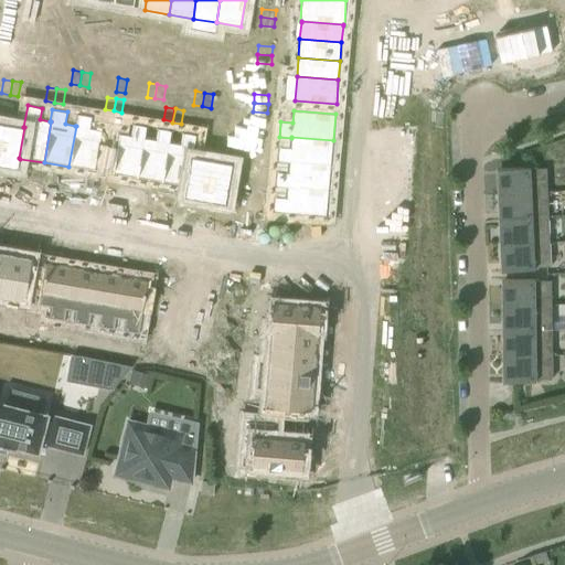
[(76,126),(68,167),(95,171),(102,130),(89,128),(92,116),(77,114),(75,126),(76,126)]
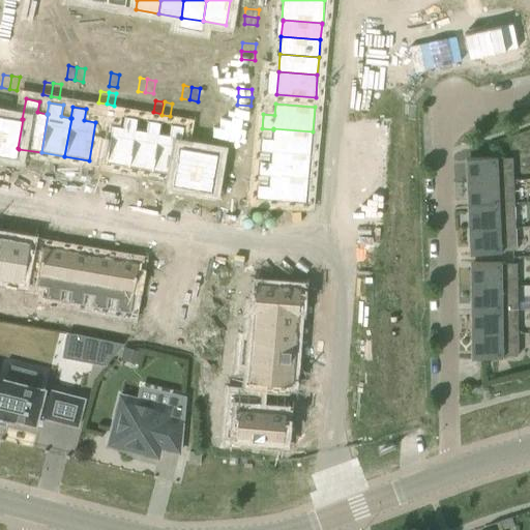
[(198,108),(196,121),(204,122),(206,109),(198,108)]
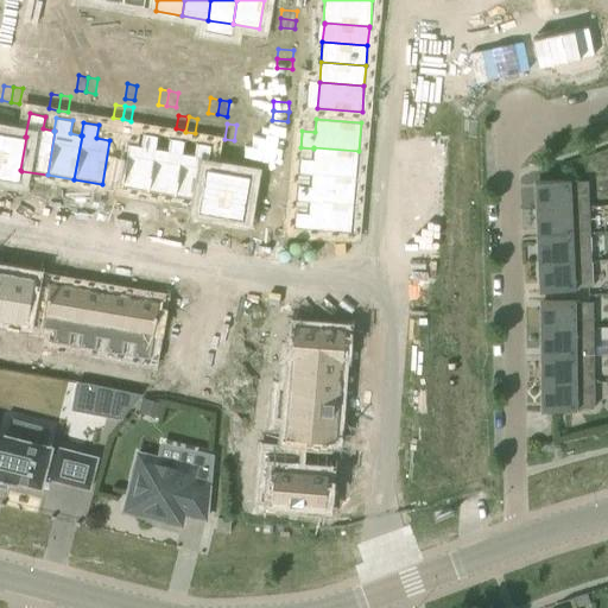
[(236,125),(234,140),(242,141),(246,127),(236,125)]
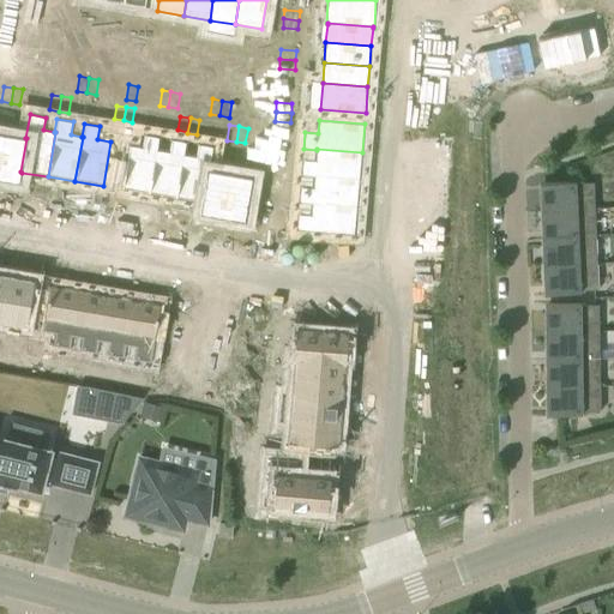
[(5,134),(0,162),(0,179),(19,184),(22,173),(20,172),(26,138),(25,138),(5,134)]
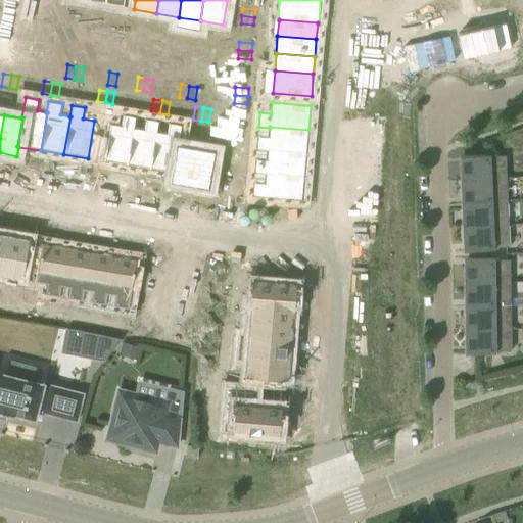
[(109,124),(103,161),(127,165),(133,128),(134,128),(136,116),(123,114),(121,125),(109,124)]
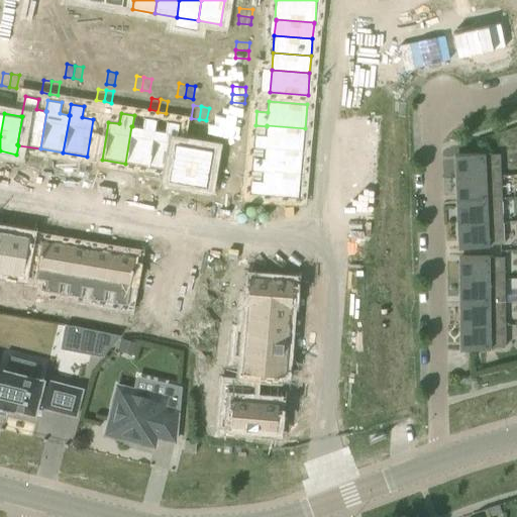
[(131,126),(125,164),(147,168),(154,129),(156,130),(158,119),(143,117),(141,127),(132,126),(131,126)]
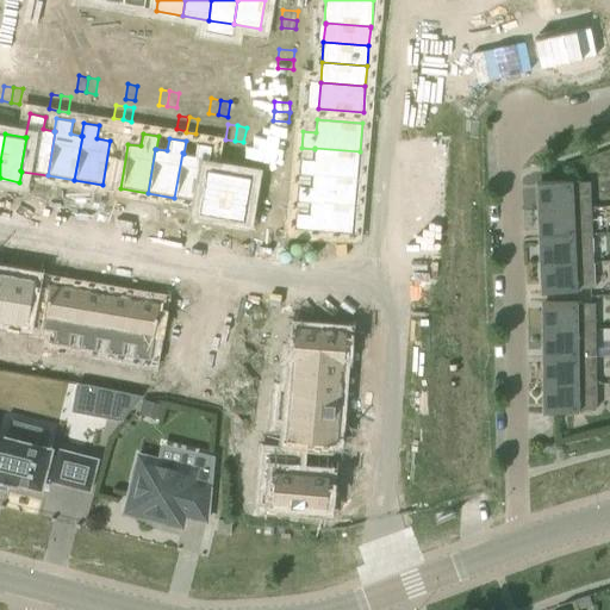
[(182,153),(174,198),(200,203),(201,203),(207,168),(209,168),(212,145),(197,142),(194,155),(184,154),(182,153)]
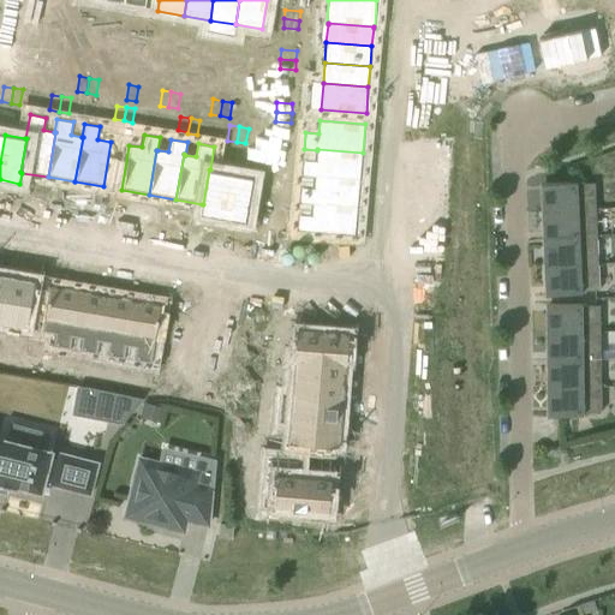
[(303,160),(302,175),(315,177),(315,175),(360,180),(363,153),(317,149),(317,150),(316,161),(303,160)]
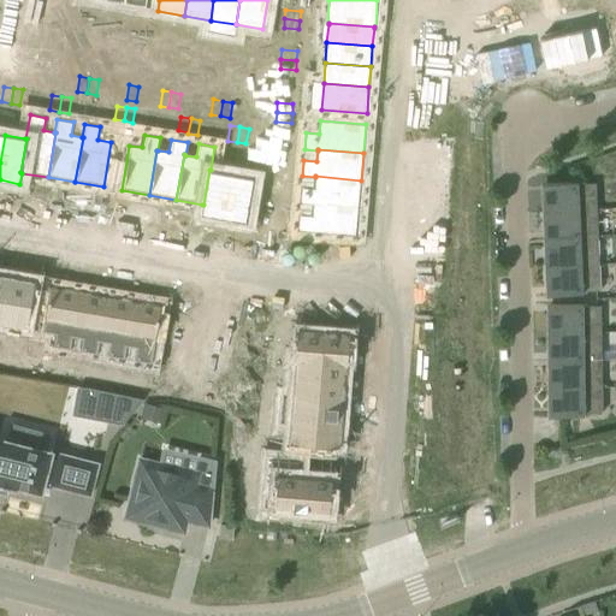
[(272,163),(271,172),(286,173),(288,165),(272,163)]
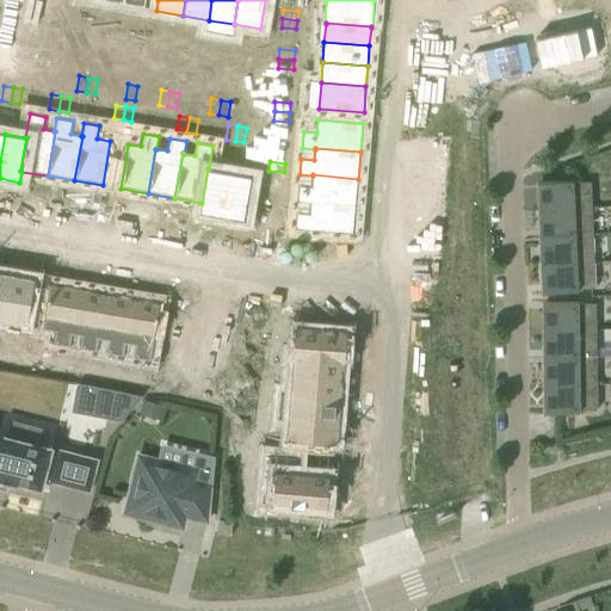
[(201,203),(199,214),(222,217),(229,172),(209,168),(208,168),(202,203),(201,203)]
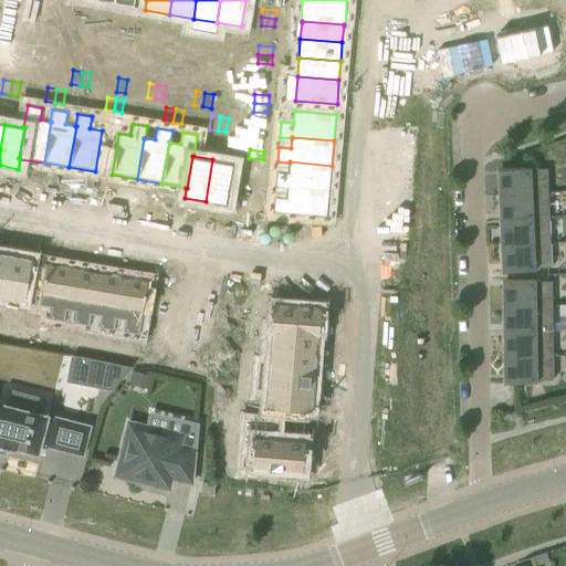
[(249,158),(249,167),(263,168),(263,159),(249,158)]
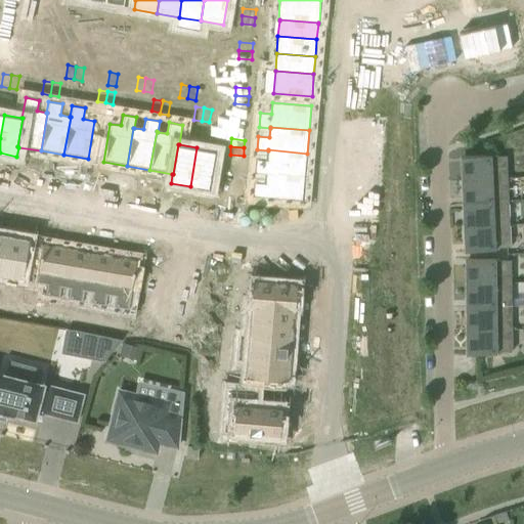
[(197,147),(190,186),(209,189),(216,151),(197,147)]
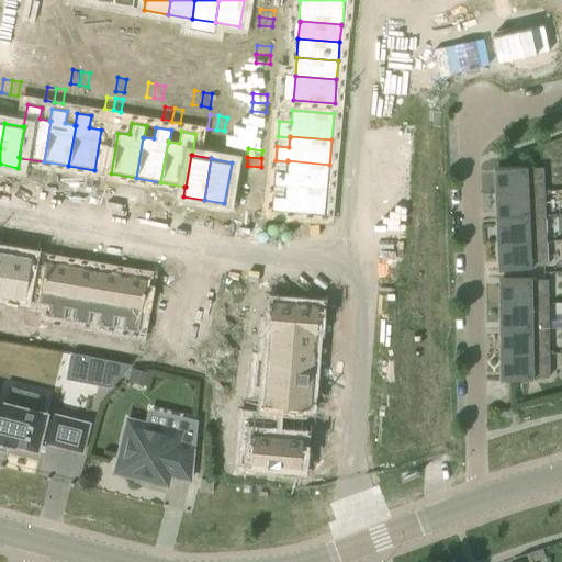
[(274,170),(273,186),(285,187),(285,186),(327,189),(329,165),(288,160),(288,161),(287,171),(274,170)]
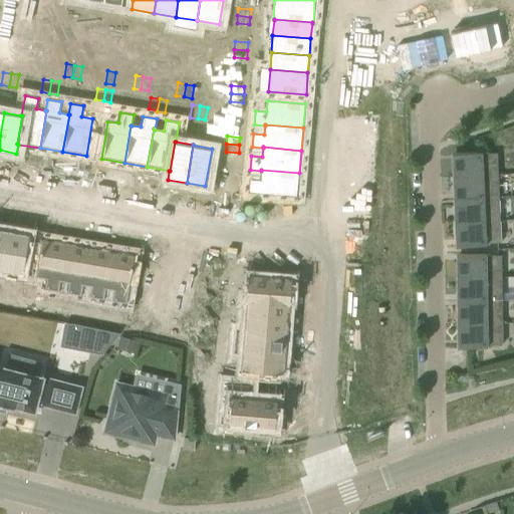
[(453,177),(497,175),(496,153),(485,154),(485,152),(452,154),(453,177)]
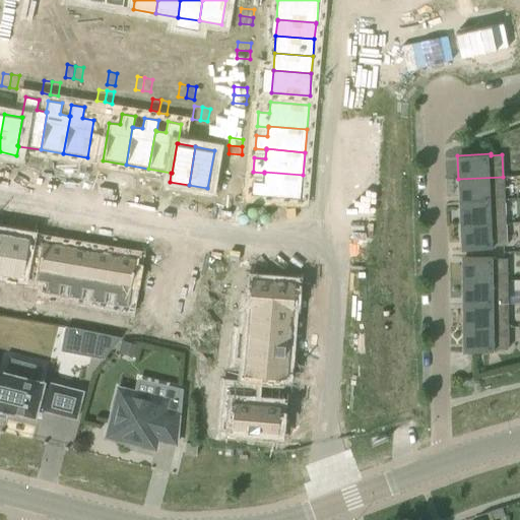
[(226,169),(226,177),(240,178),(240,170),(226,169)]
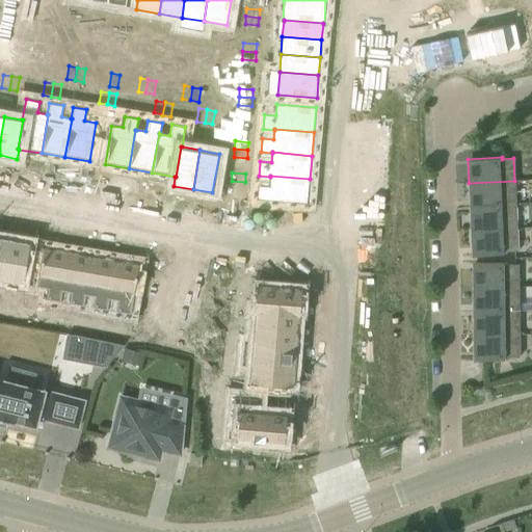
[(258,185),(257,200),(308,204),(310,179),(270,176),(270,177),(269,186),(258,185)]
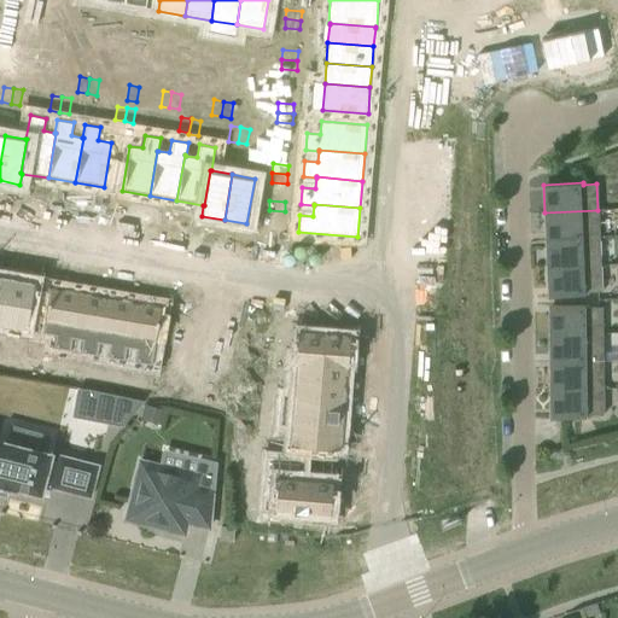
[(598,210),(544,213),(546,234),(546,240),(548,240),(599,238),(598,210)]
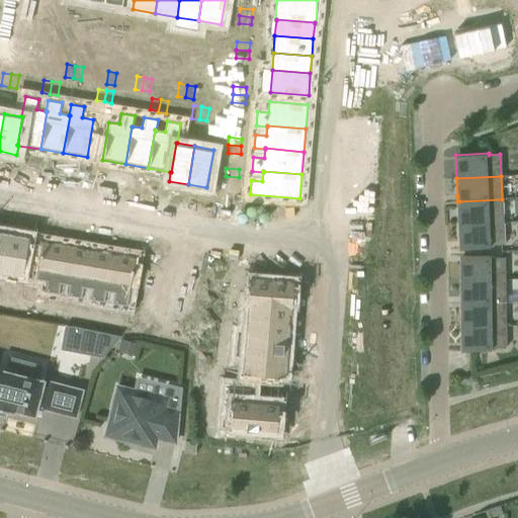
[(459,201),(457,201),(457,207),(458,225),(504,223),(502,199),(459,201)]
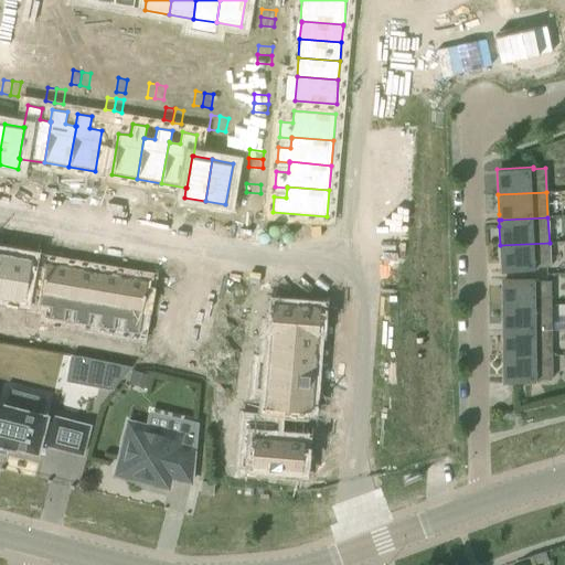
[(550,243),(500,245),(501,264),(501,270),(504,270),(526,269),(537,269),(537,267),(551,267),(550,243)]
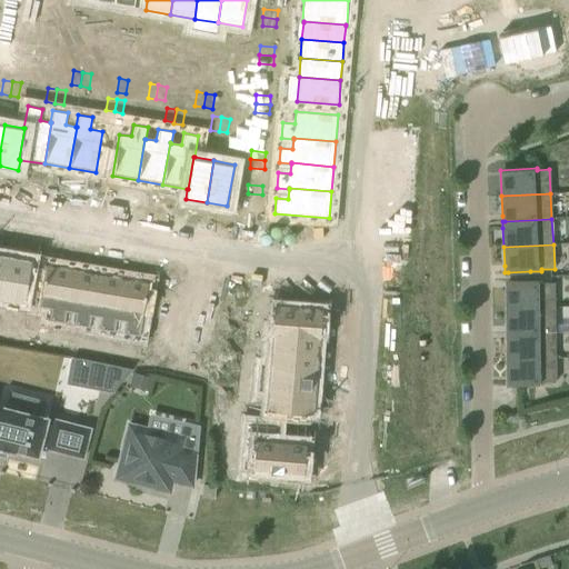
[(0,255),(0,298),(2,298),(9,257),(0,255)]
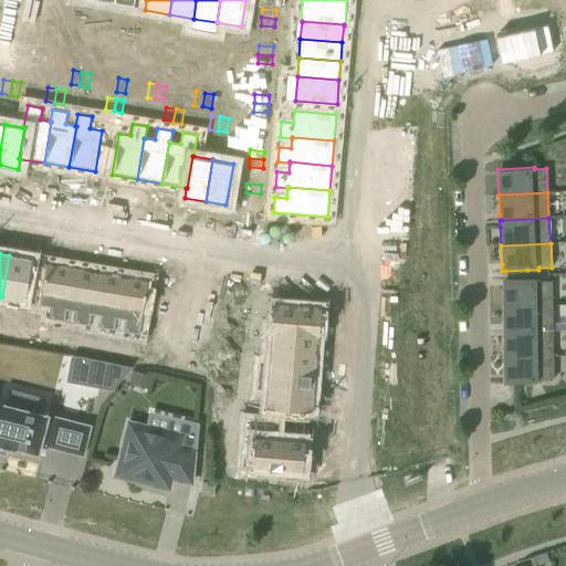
[(9,255),(2,296),(22,300),(30,259),(9,255)]
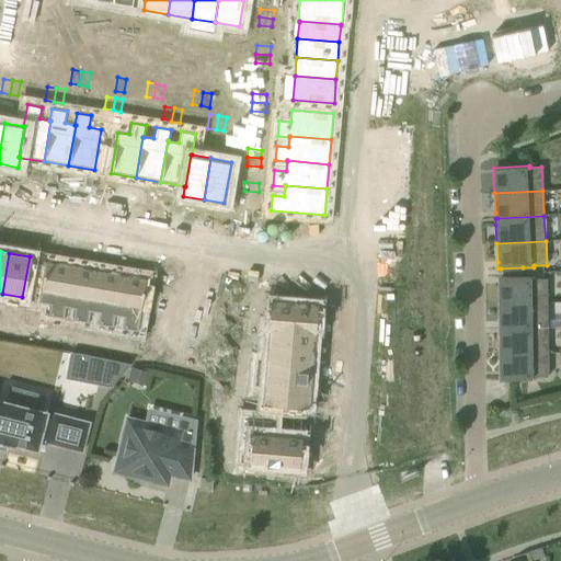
[(46,262),(38,302),(50,305),(48,317),(64,319),(66,307),(65,307),(71,266),(46,262)]
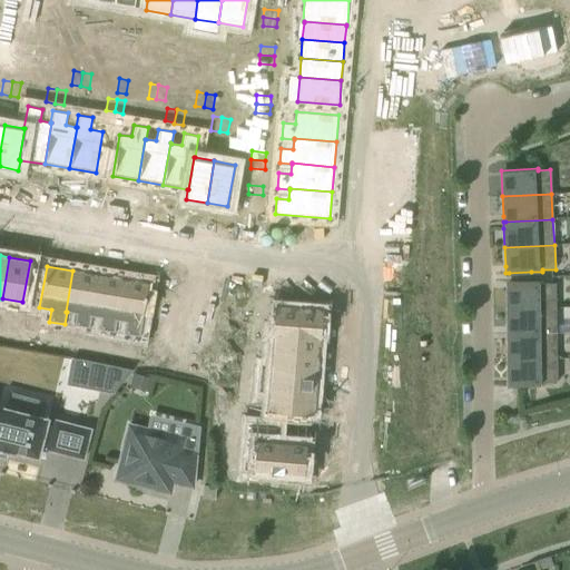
[(72,271),(66,312),(67,312),(76,314),(75,325),(89,328),(91,316),(90,316),(97,274),(72,271)]
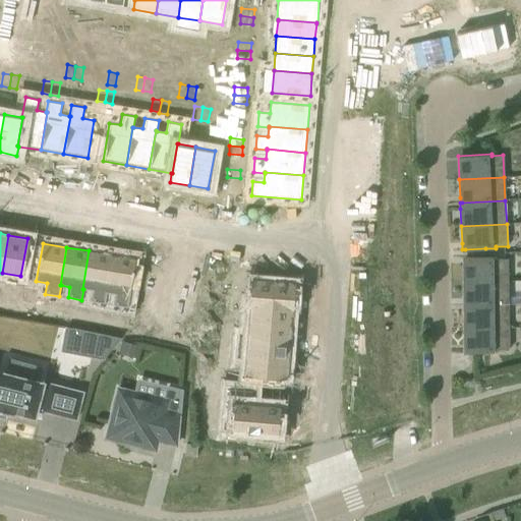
[(89,250),(82,289),(83,289),(93,291),(91,301),(105,304),(107,293),(106,293),(112,254),(89,250)]
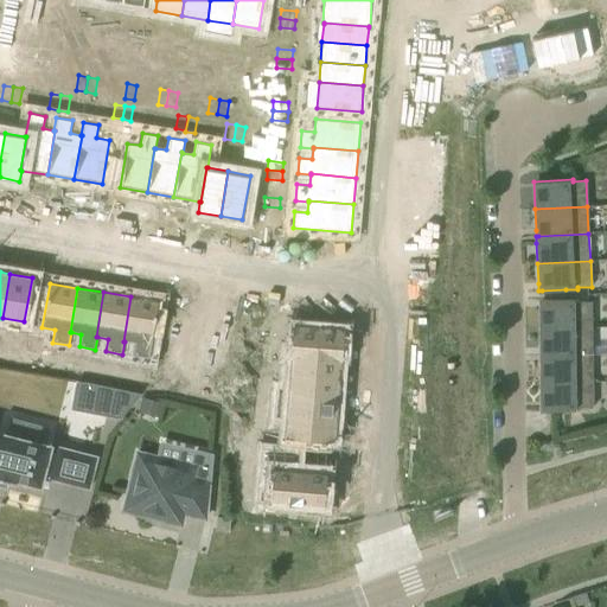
[(131,296),(123,342),(125,342),(134,343),(133,356),(148,358),(158,301),(131,296)]
